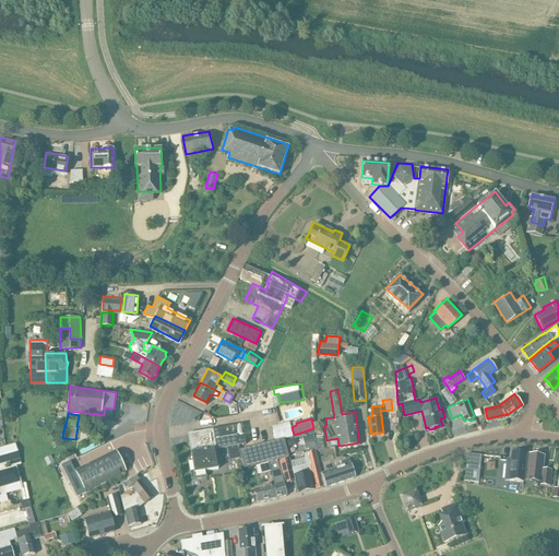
[(189,460),(191,475),(206,473),(205,469),(218,466),(215,447),(227,445),(229,458),(240,457),(244,468),(288,454),(284,437),(293,435),(289,421),(272,425),(275,439),(239,448),(239,444),(246,442),(242,423),(211,428),(187,433),(192,460),(189,460)]
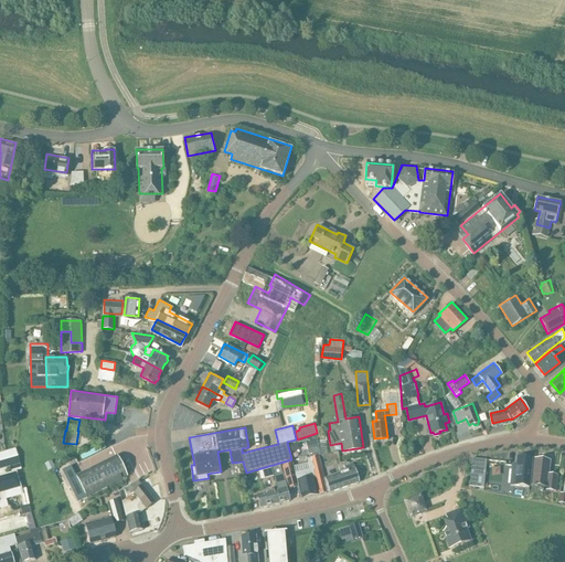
[(309,448),(311,456),(321,454),(319,446),(309,448)]
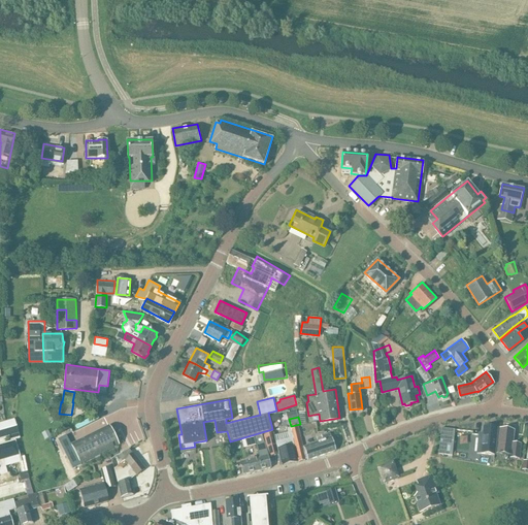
[(119,444),(108,424),(71,443),(81,462),(119,444)]
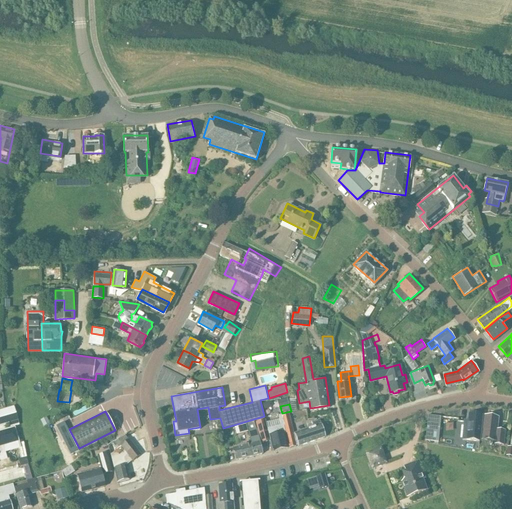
[(464,419),(462,437),(479,439),(482,413),(469,412),(468,420),(464,419)]
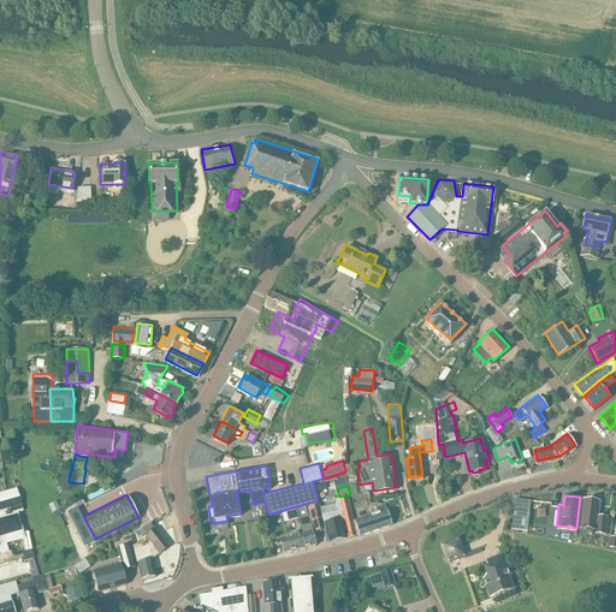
[(348,535),(342,510),(339,497),(335,498),(337,509),(320,514),(323,521),(321,522),(326,540),(348,535)]
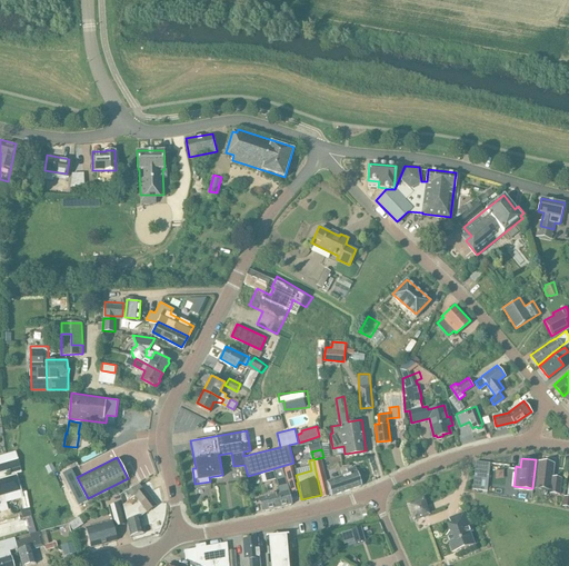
[(473,459),(472,487),(487,488),(488,460),(473,459)]
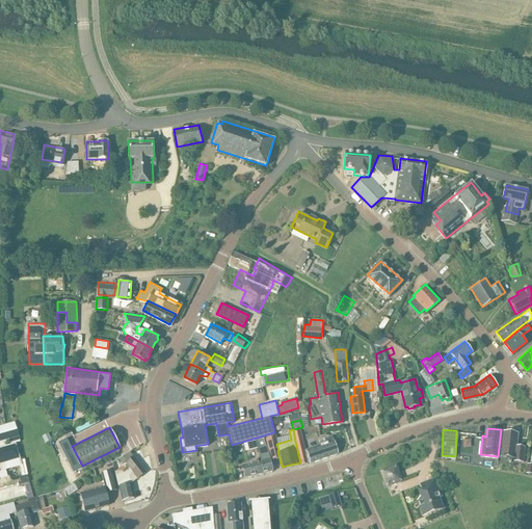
[(513,459),(524,460),(526,446),(516,444),(517,431),(503,430),(502,445),(501,445),(500,455),(513,457),(513,459)]
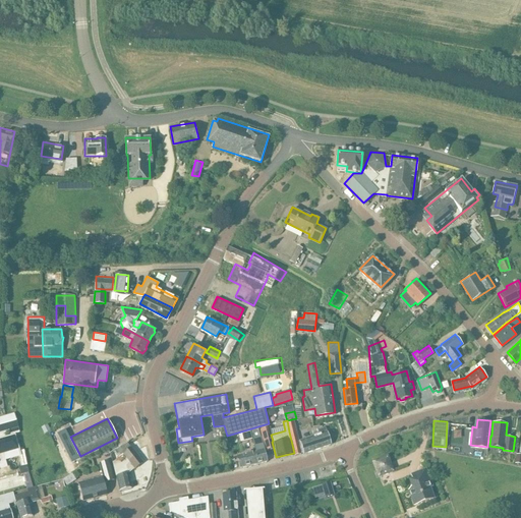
[(272,447),(267,424),(259,426),(265,448),(272,447)]
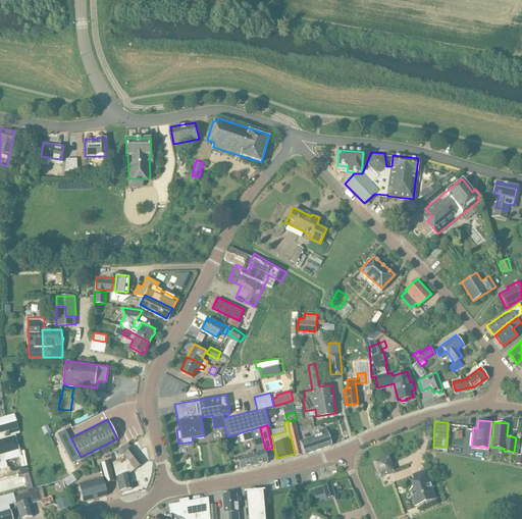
[(314,435),(318,448),(331,443),(326,427),(319,429),(321,432),(314,435)]
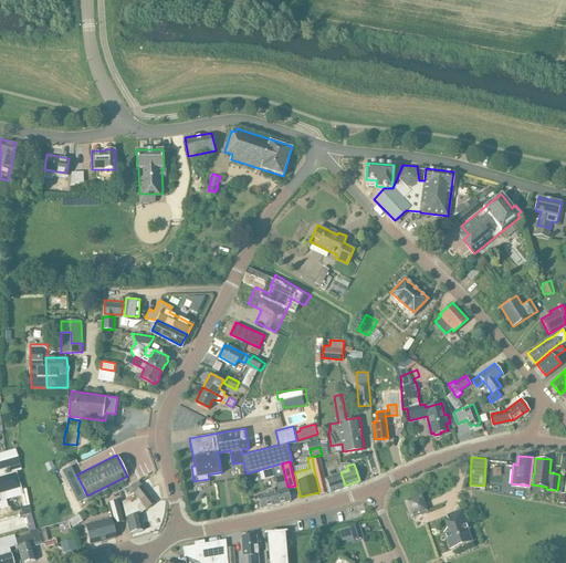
[(314,469),(320,492),(320,493),(327,491),(322,467),(317,468),(314,469)]
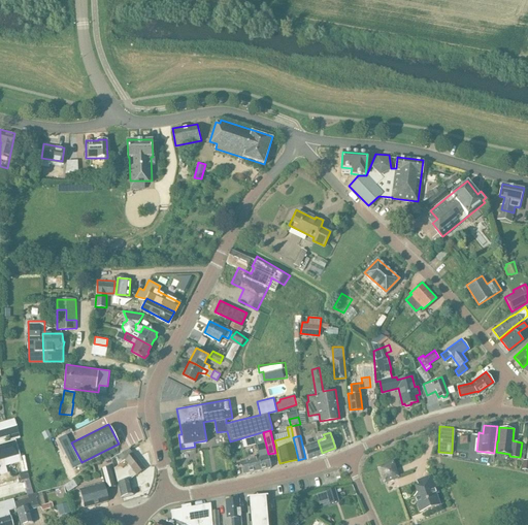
[(0,444),(0,455),(1,459),(20,454),(15,439),(0,444)]
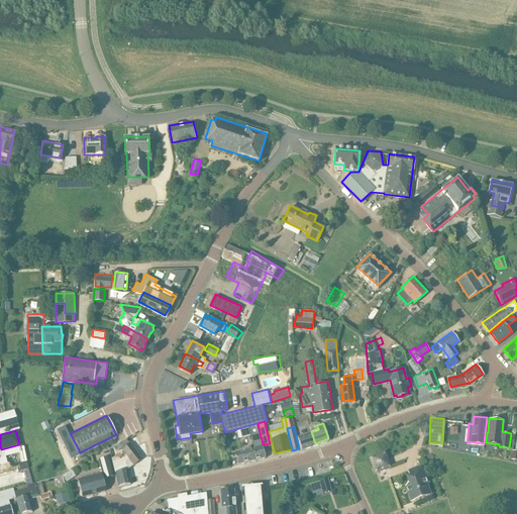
[(265,456),(262,444),(259,431),(250,433),(253,446),(247,448),(245,448),(236,450),(239,463),(265,456)]
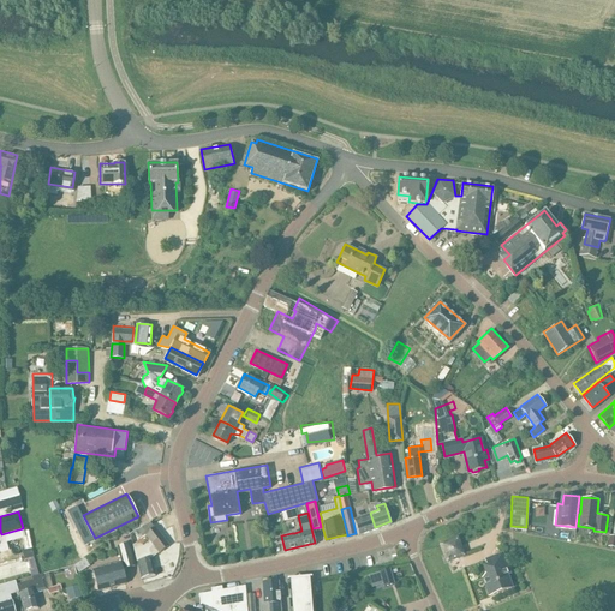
[(359,533),(375,527),(370,513),(354,517),(359,533)]
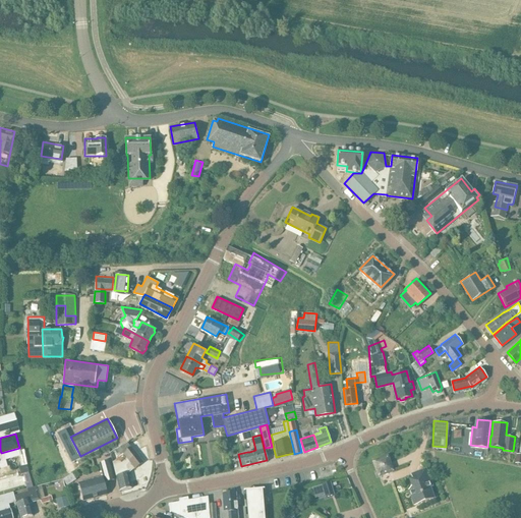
[(113,461),(119,488),(131,486),(128,472),(142,461),(131,446),(127,441),(110,450),(113,461)]
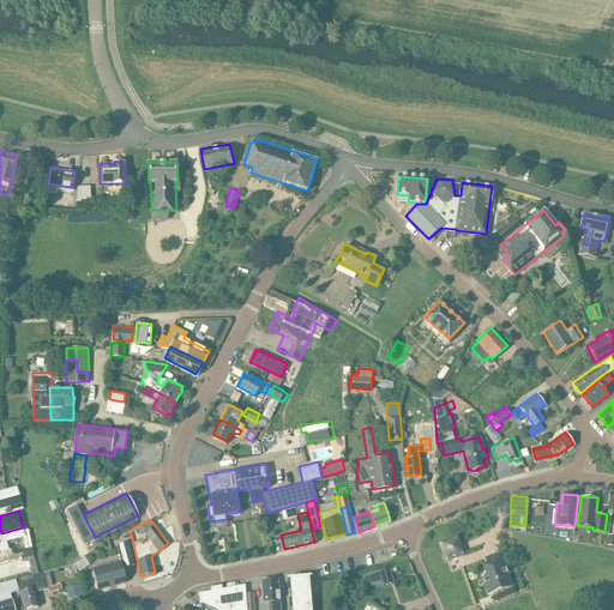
[(446,560),(449,560),(457,556),(463,554),(464,554),(464,553),(464,551),(459,539),(458,536),(457,536),(456,536),(453,536),(445,539),(440,542),(439,543),(439,544),(444,556),(445,559),(446,559),(446,560)]
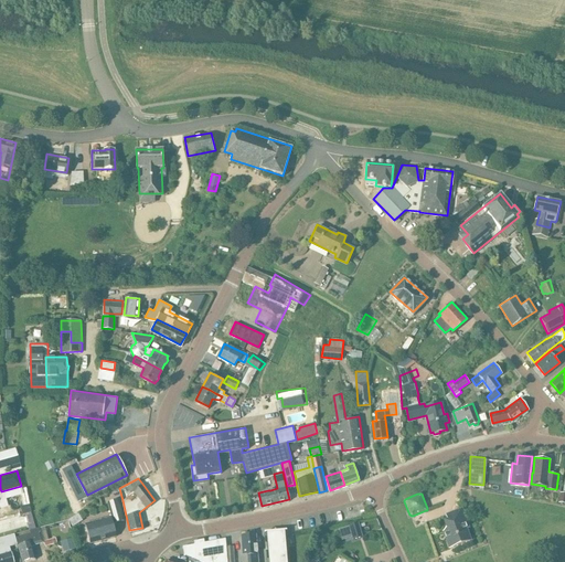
[(86,522),(91,541),(116,534),(113,521),(114,521),(114,522),(124,519),(118,499),(108,501),(112,516),(86,522)]
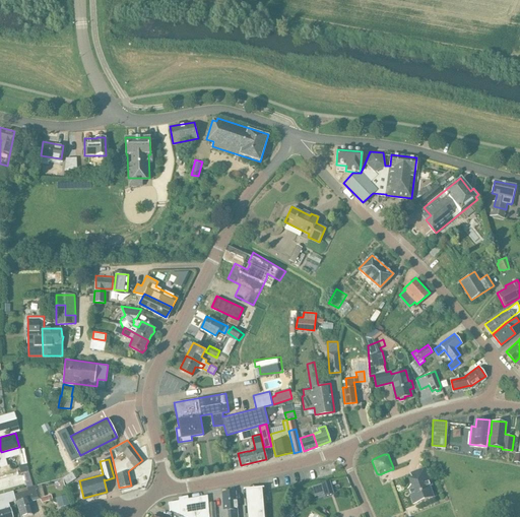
[(26,462),(19,464),(20,471),(28,469),(26,462)]
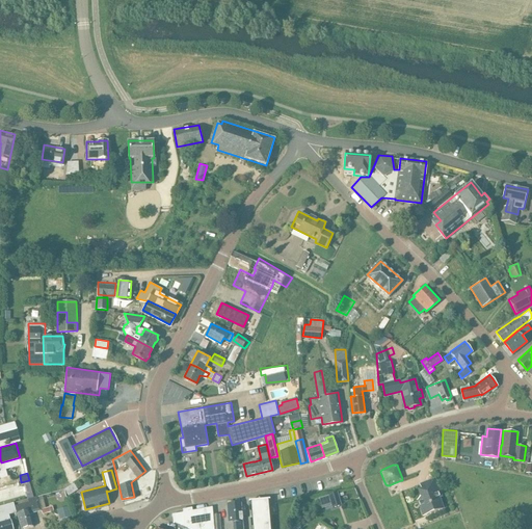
[(418,500),(423,514),(443,507),(439,496),(442,495),(435,478),(420,483),(425,497),(418,500)]
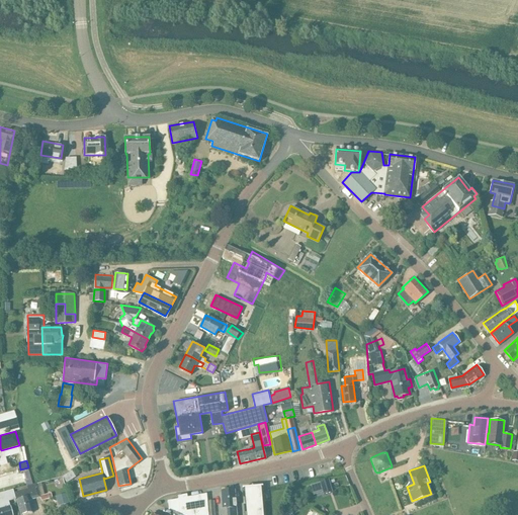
[(320,481),(323,491),(324,492),(331,490),(328,478),(320,481)]
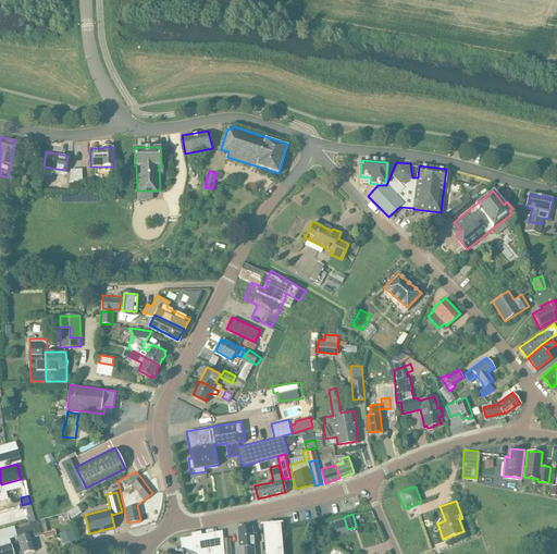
[(16,532),(23,553),(35,550),(32,537),(44,533),(45,537),(56,533),(54,528),(42,532),(40,522),(39,518),(28,521),(29,526),(15,529),(16,532)]
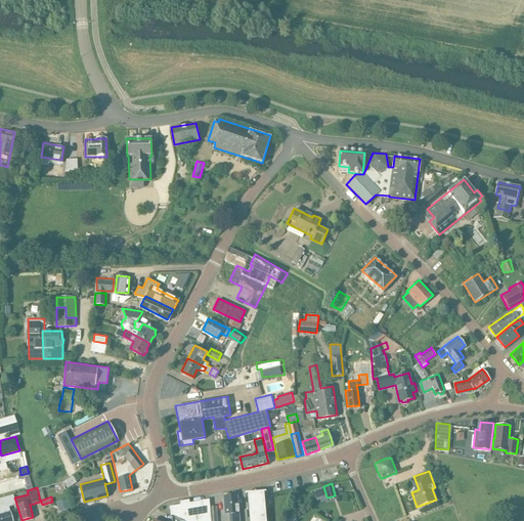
[(268,520),(266,490),(246,492),(248,520),(268,520)]
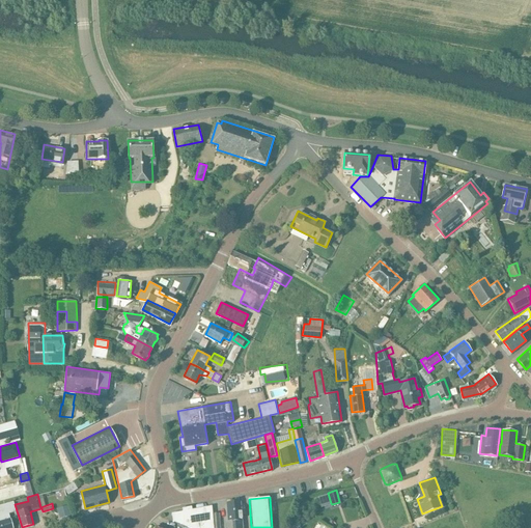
[(243,527),(241,501),(227,502),(228,521),(225,521),(225,527),(220,527),(219,511),(214,511),(215,527),(214,527),(243,527)]
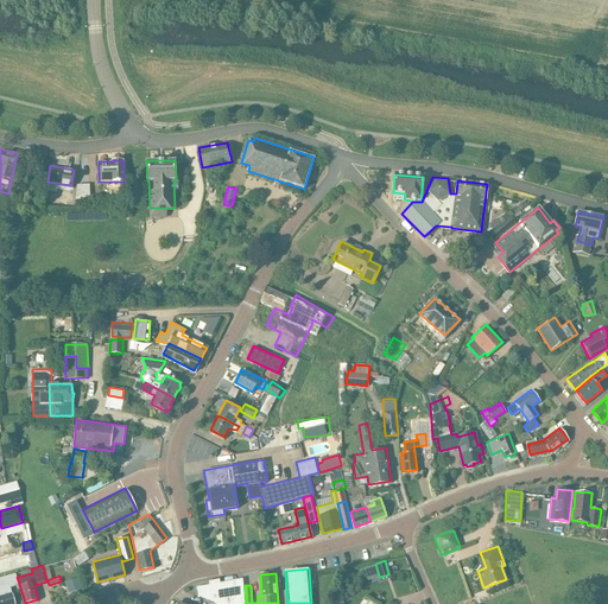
[(208,580),(208,584),(196,585),(198,595),(221,603),(239,603),(244,603),(245,603),(242,585),(242,577),(220,582),(220,578),(208,580)]
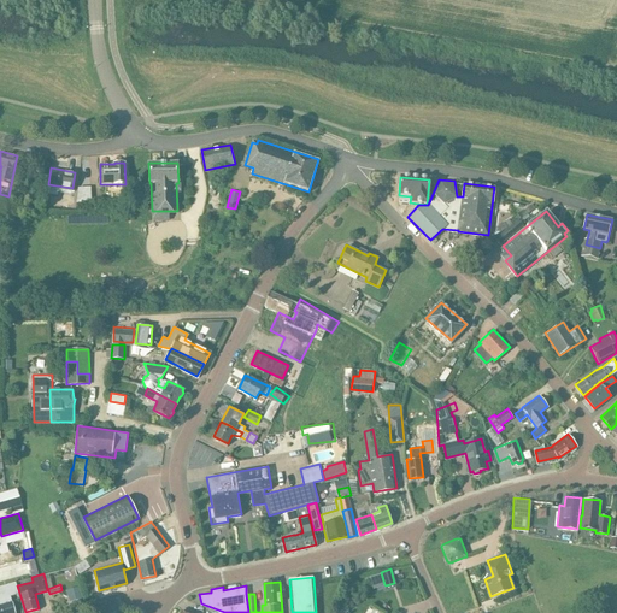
[(0,612),(15,612),(9,593),(0,594),(0,612)]
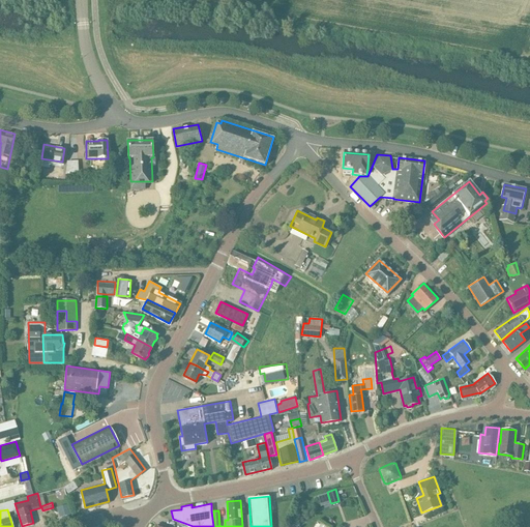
[(291,517),(284,526),(296,526),(299,523),(291,517)]
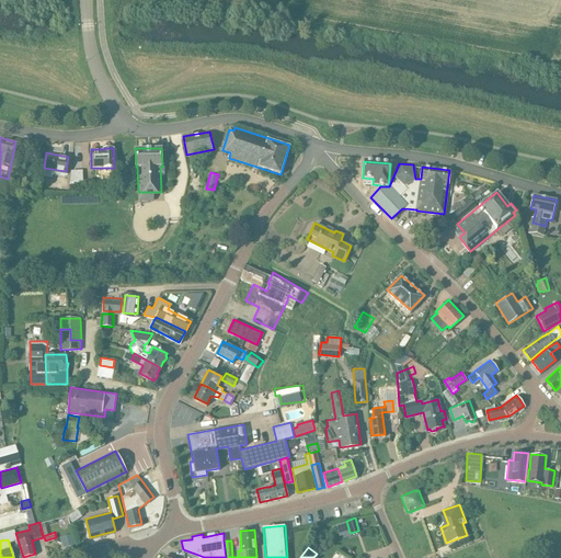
[(323,557),(343,557),(344,557),(329,548),(323,557)]
